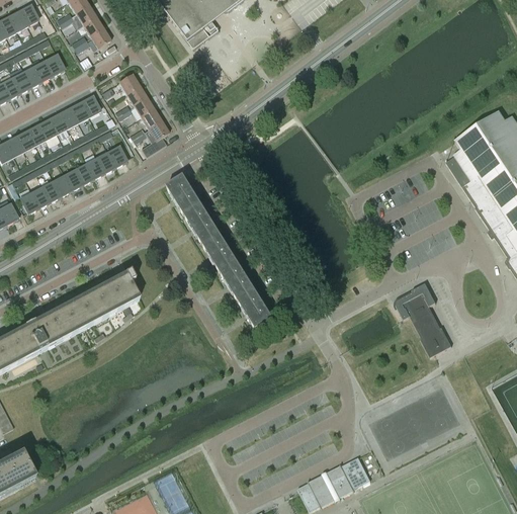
[(45,0),(53,12),(56,10),(52,3),(57,0),(45,0)]
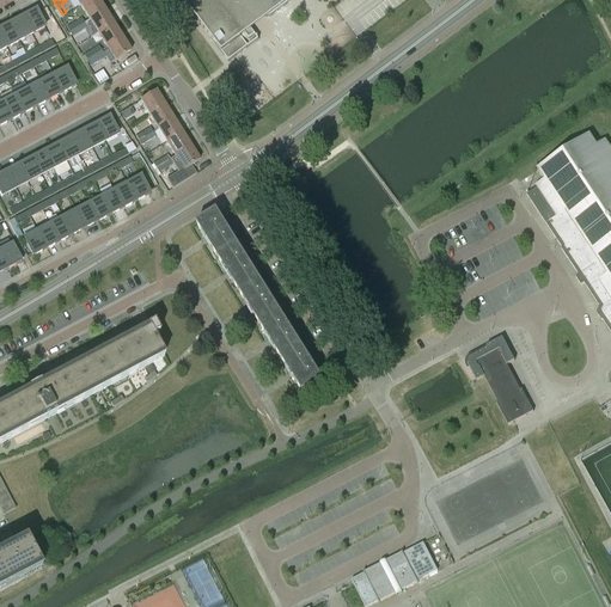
[(85,0),(81,2),(91,16),(107,6),(103,0),(85,0)]
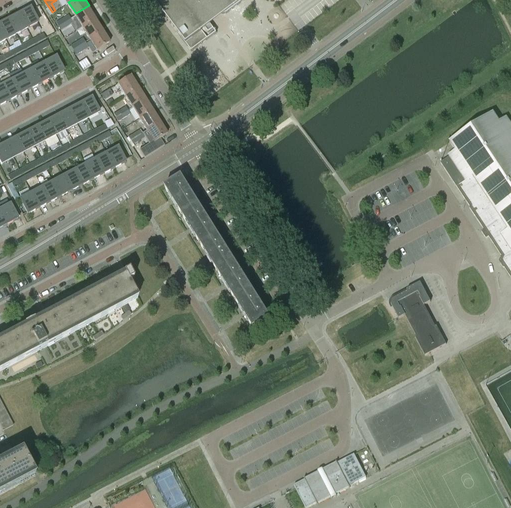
[(227,10),(241,0),(156,0),(192,48),(217,29),(208,17),(223,6),(227,10)]
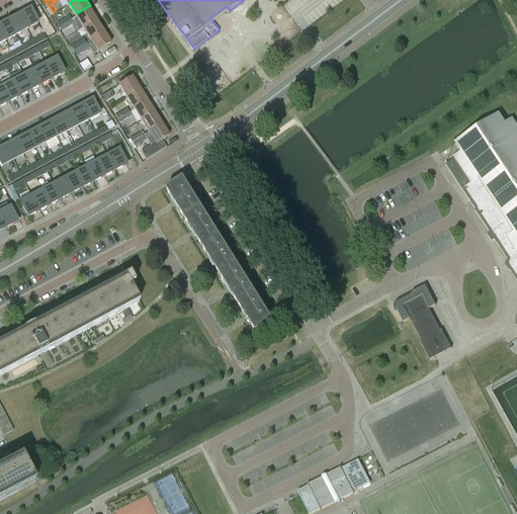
[(31,5),(20,11),(27,25),(39,19),(31,5)]
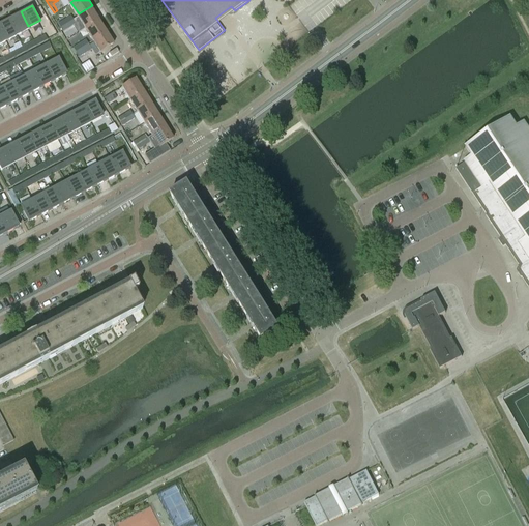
[(99,17),(92,5),(79,13),(86,26),(99,17)]
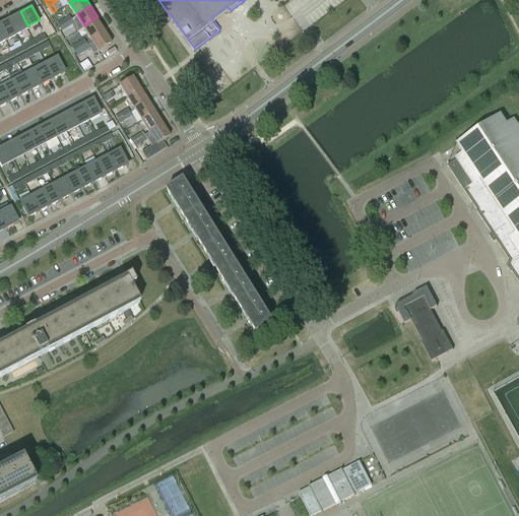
[(27,25),(20,11),(9,17),(17,31),(27,25)]
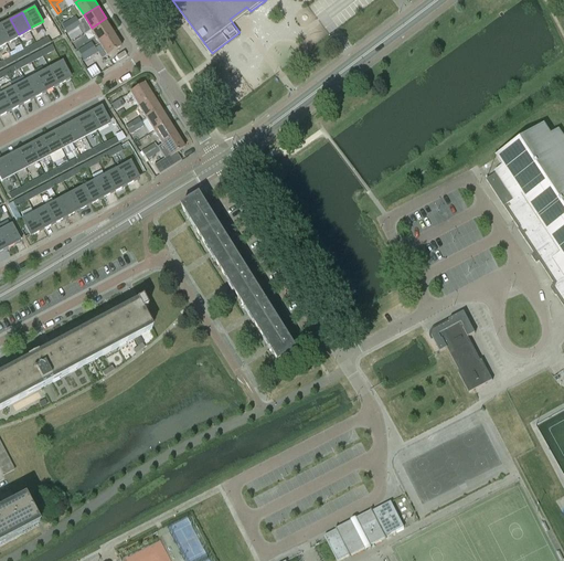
[(76,13),(70,18),(75,25),(82,22),(76,13)]
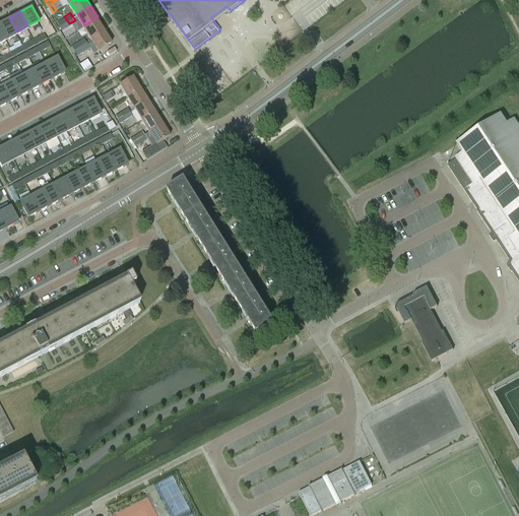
[(69,23),(64,16),(58,19),(58,20),(56,21),(58,24),(60,23),(63,27),(69,23)]
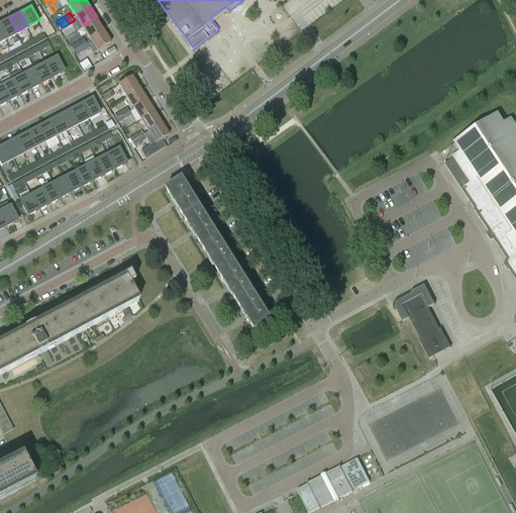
[(97,16),(84,25),(91,36),(104,28),(97,16)]
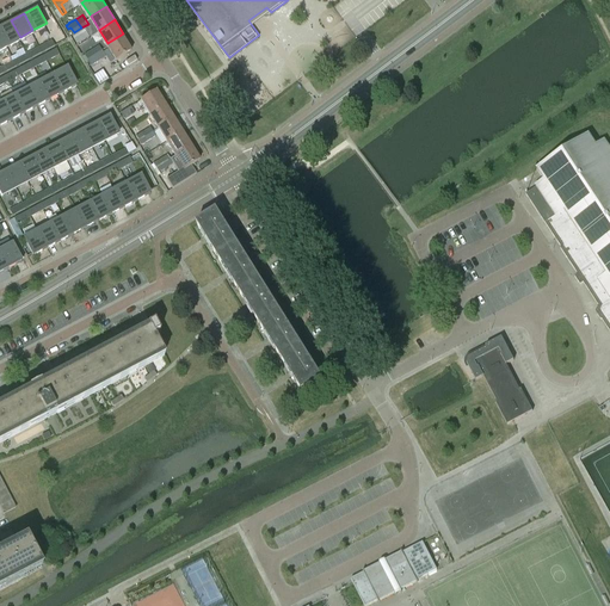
[(11,20),(0,25),(0,30),(7,43),(20,37),(11,20)]
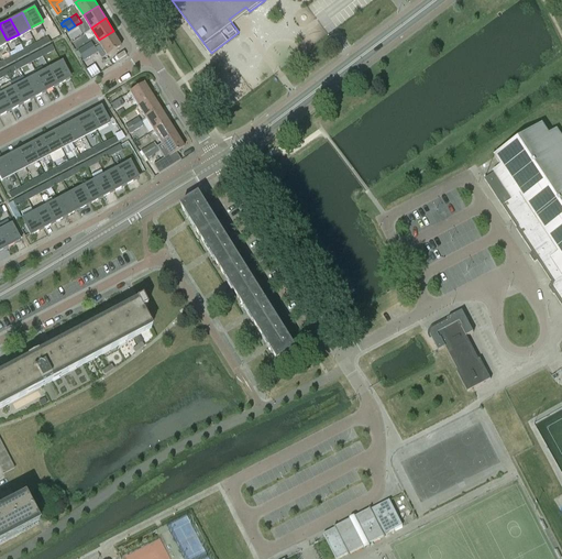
[(113,31),(99,40),(107,53),(122,44),(113,31)]
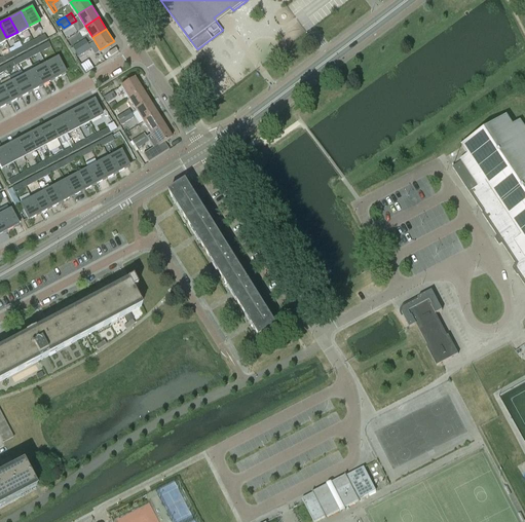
[(34,37),(37,42),(48,36),(45,31),(34,37)]
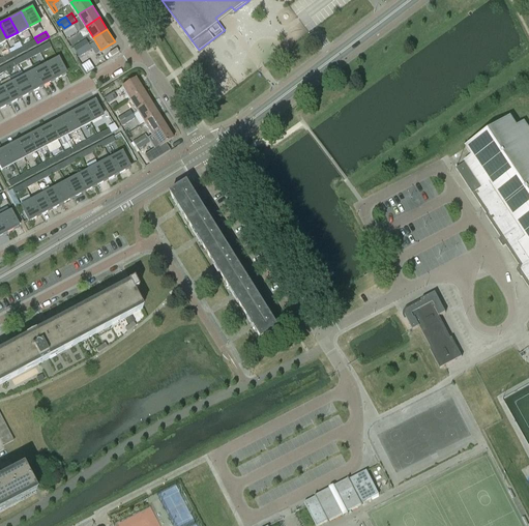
[(81,40),(86,50),(92,46),(87,36),(81,40)]
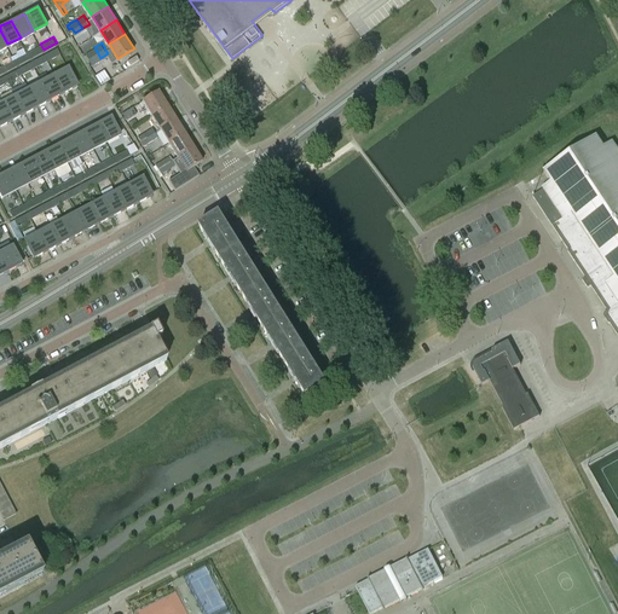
[(44,50),(40,44),(29,50),(27,45),(24,47),(27,51),(30,57),(44,50)]
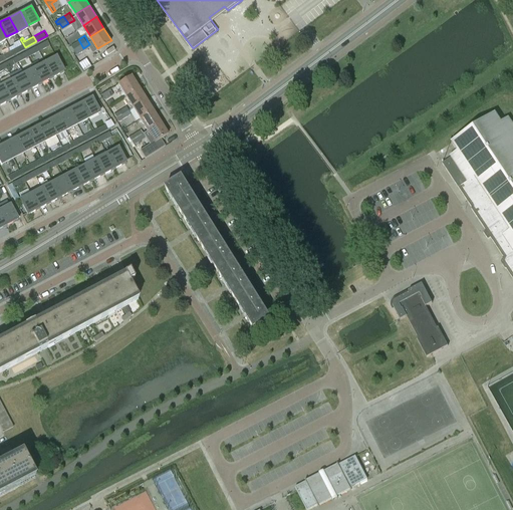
[(11,44),(10,44),(14,52),(25,47),(22,42),(21,42),(19,37),(17,38),(13,39),(14,40),(13,41),(15,45),(13,47),(11,44)]
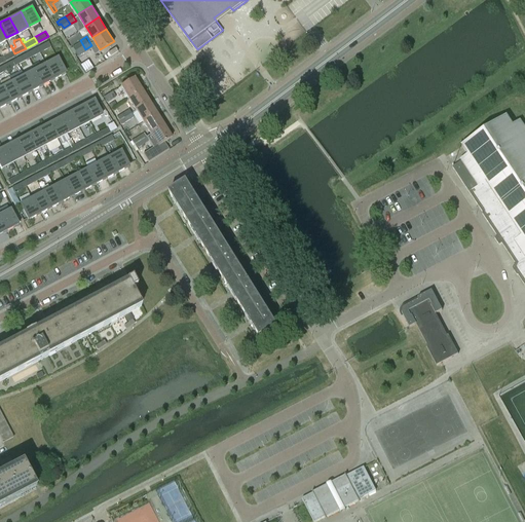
[(46,40),(38,45),(40,50),(49,45),(46,40)]
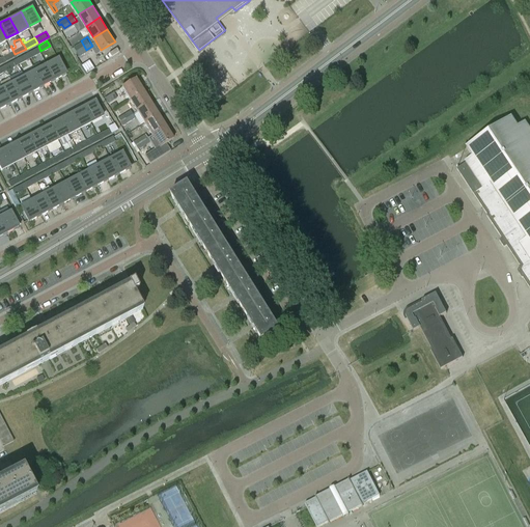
[(86,50),(81,40),(74,45),(80,54),(86,50)]
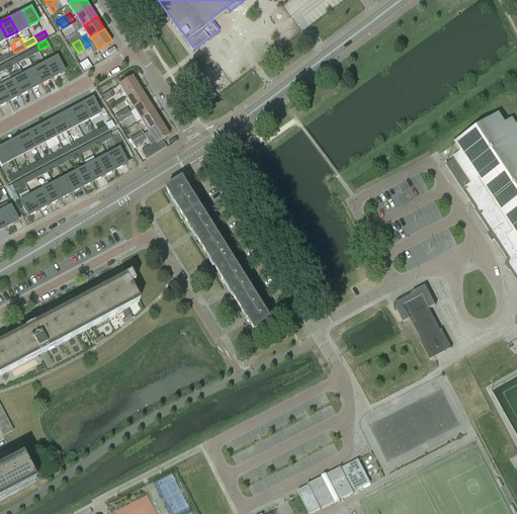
[(4,53),(1,54),(4,59),(14,53),(10,45),(9,46),(7,41),(5,43),(7,46),(2,49),(4,53)]
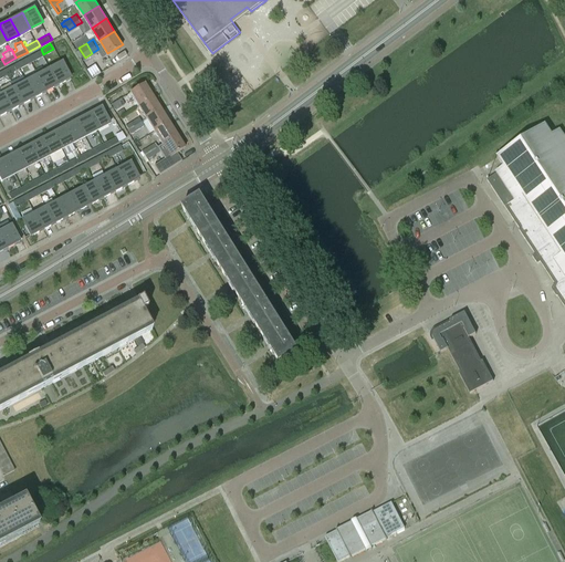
[(38,50),(29,54),(32,60),(38,56),(40,55),(38,50)]
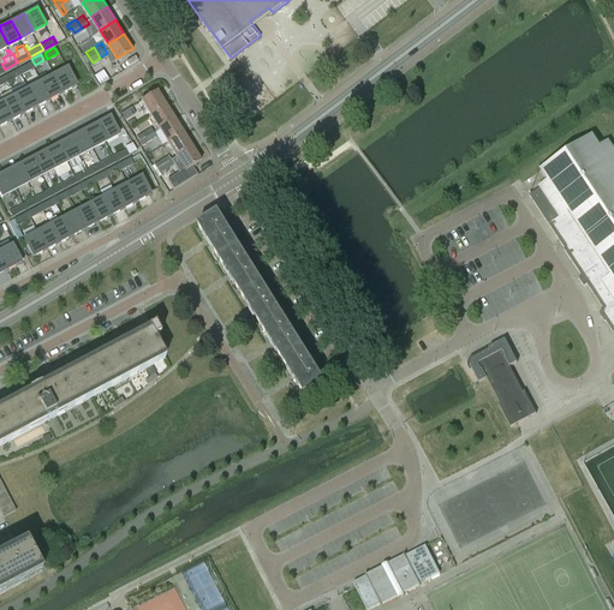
[(35,65),(31,59),(18,66),(22,72),(35,65)]
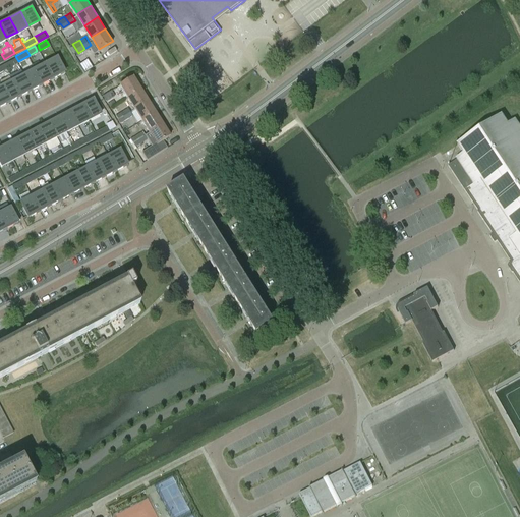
[(47,61),(54,75),(57,73),(65,69),(57,55),(47,61)]
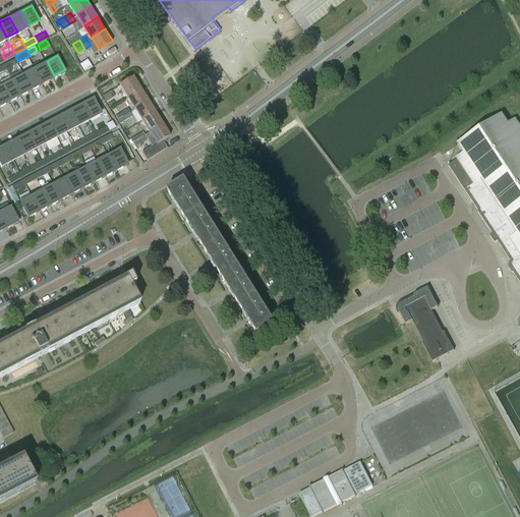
[(87,68),(94,63),(90,56),(81,60),(87,68)]
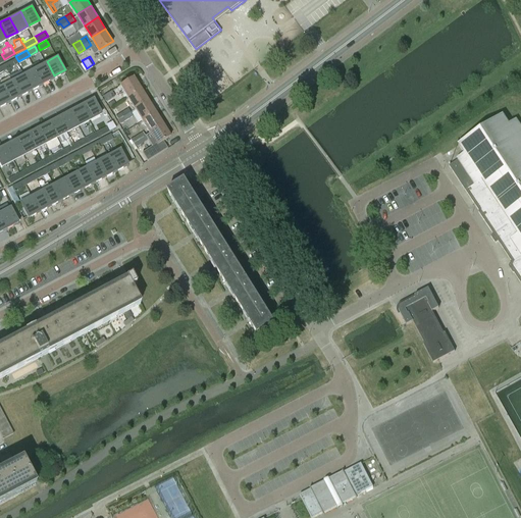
[(5,62),(7,66),(15,63),(12,58),(5,62)]
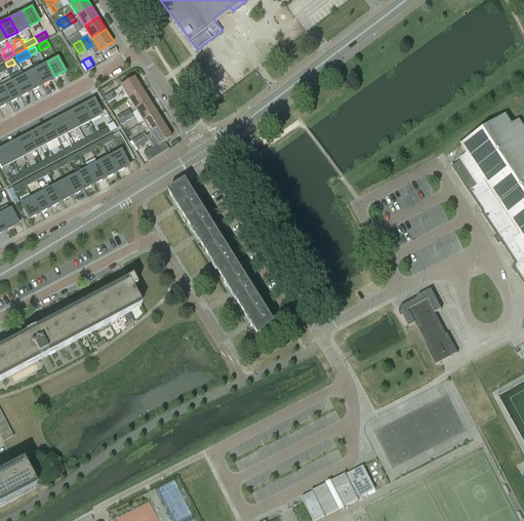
[(47,62),(41,65),(36,68),(43,82),(54,76),(47,62)]
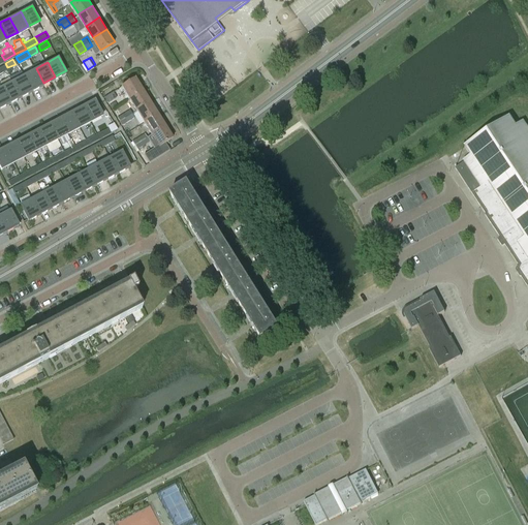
[(36,68),(25,73),(33,88),(43,83),(36,68)]
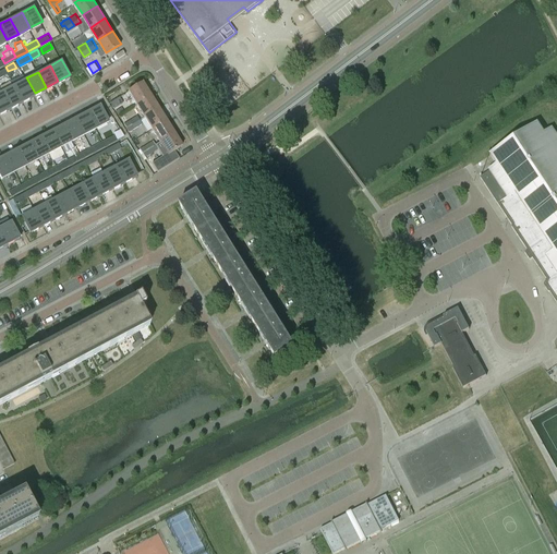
[(23,99),(35,93),(26,77),(14,84),(23,99)]
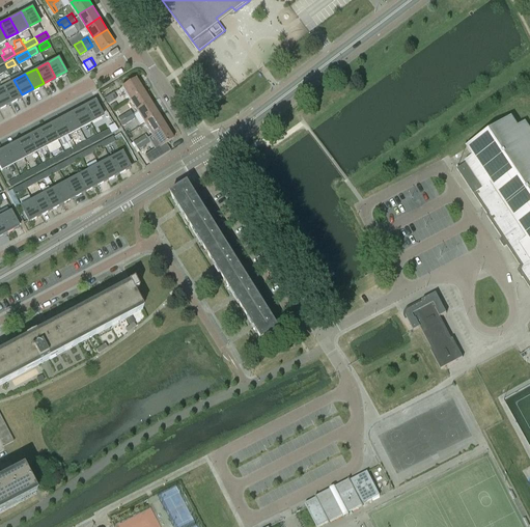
[(12,81),(10,75),(0,80),(3,86),(10,101),(22,94),(14,80),(12,81)]
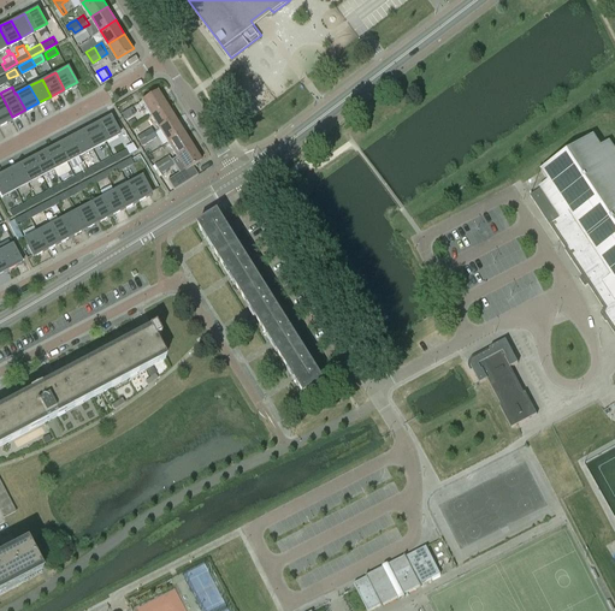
[(151,112),(167,101),(158,88),(142,98),(151,112)]
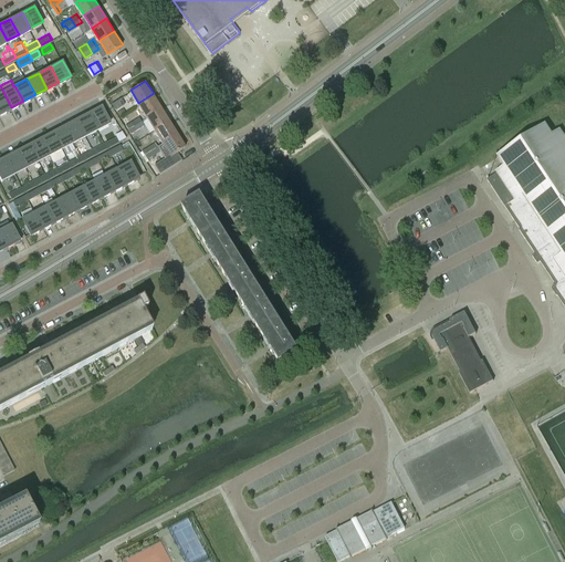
[(3,92),(0,93),(0,113),(11,107),(3,92)]
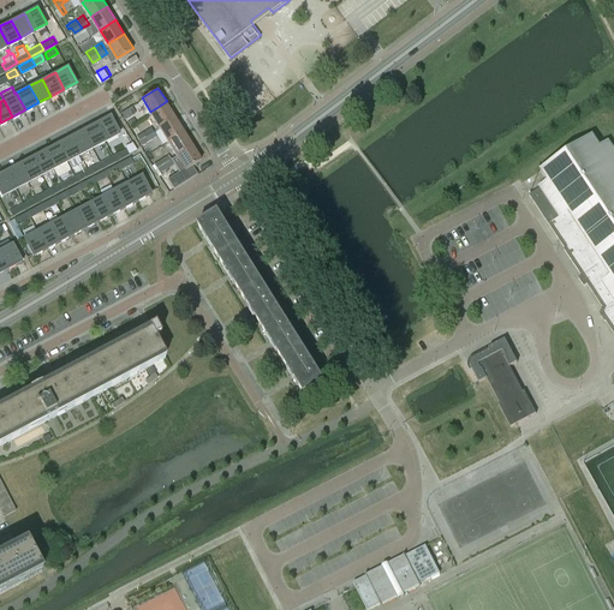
[(167,101),(150,112),(160,125),(176,115),(167,101)]
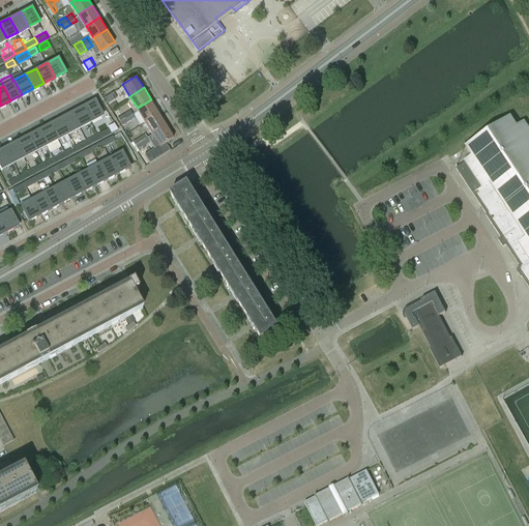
[(115,89),(107,93),(109,98),(118,94),(115,89)]
